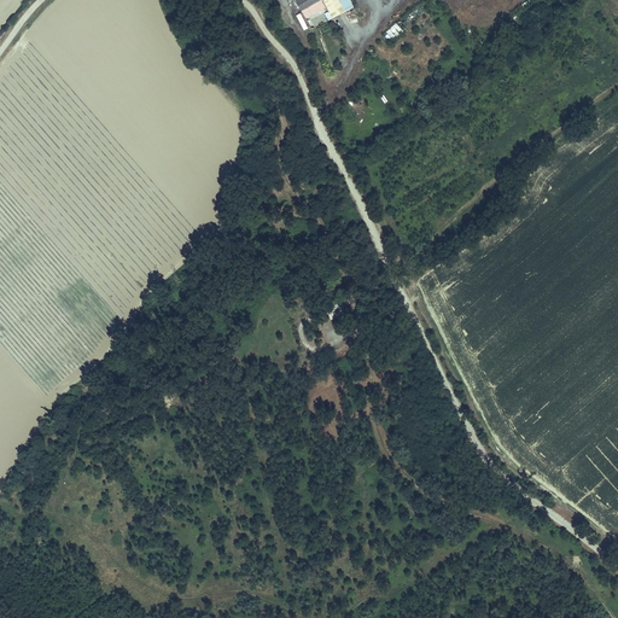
[(315,4),(321,0),(295,0),(302,11),(315,4)]
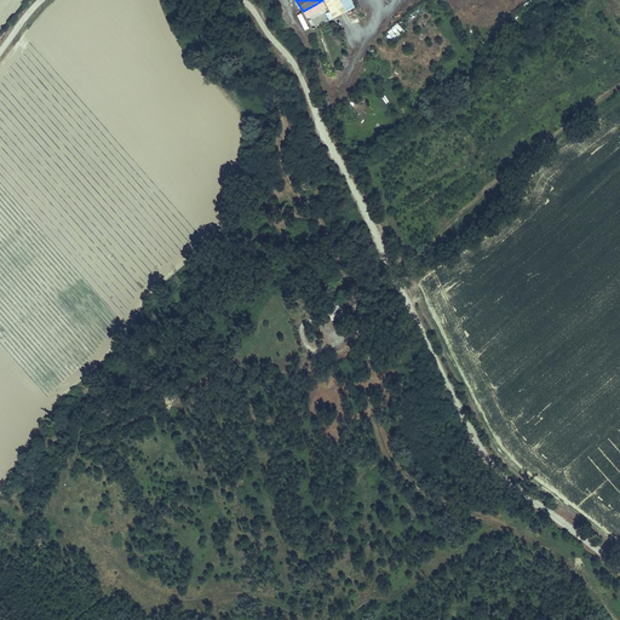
[(332,0),(326,0),(325,1),(327,6),(328,7),(333,17),(340,13),(332,0)]
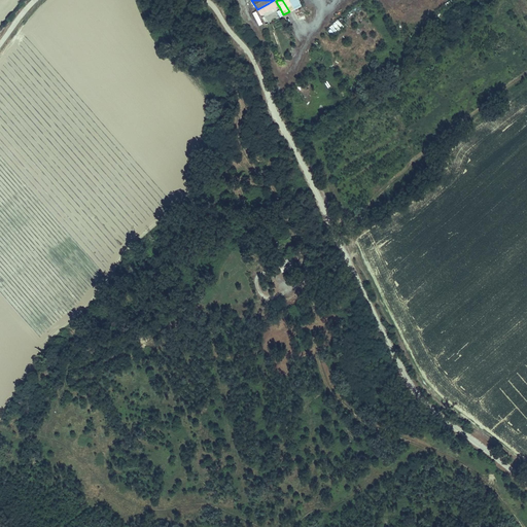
[(289,0),(282,0),(289,11),(294,8),(289,0)]
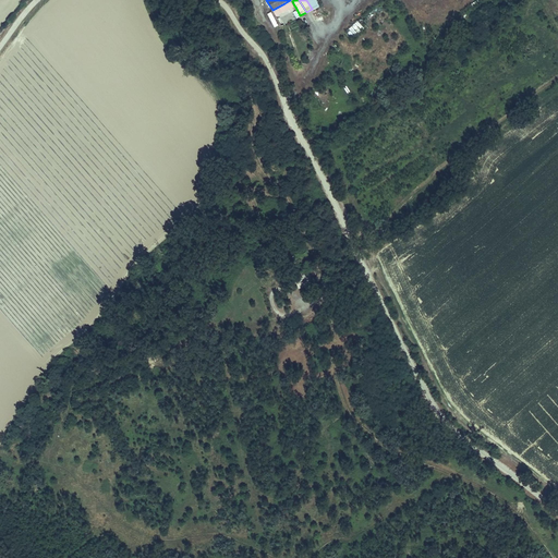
[(284,3),(273,10),(277,16),(295,7),(294,5),(291,7),(290,4),(287,7),(284,3)]
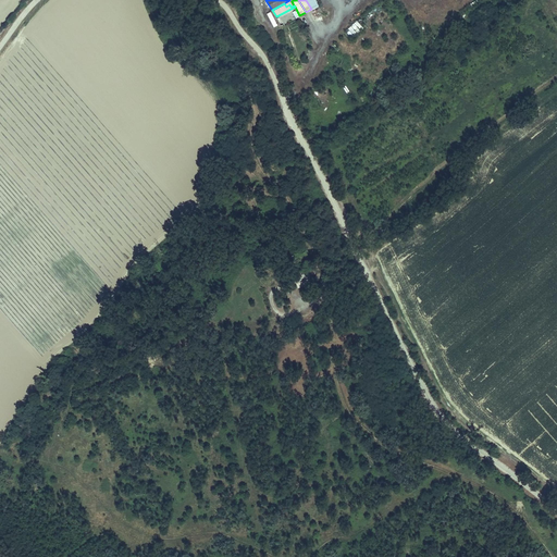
[(345,32),(353,39),(364,28),(357,21),(345,32)]
